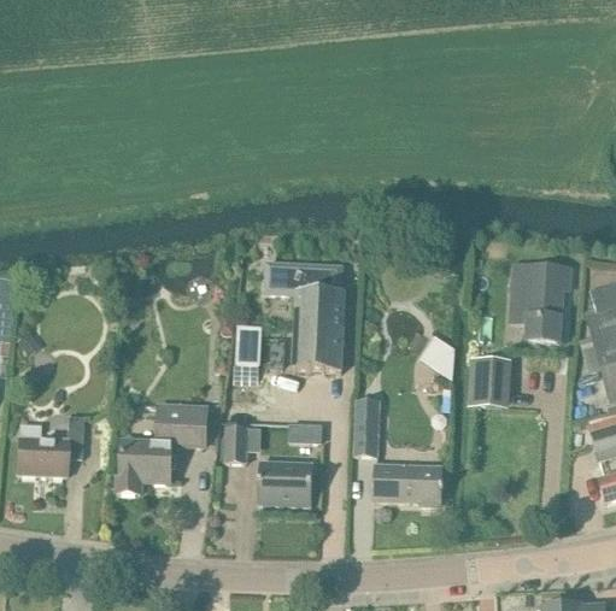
[(509,322),(526,323),(524,339),(559,341),(563,288),(568,288),(570,264),(512,260),(510,293),(509,322)]
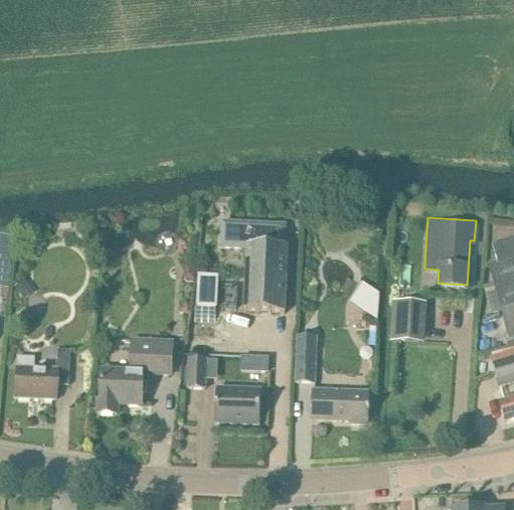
[(246,245),(243,308),(284,310),(287,243),(284,243),(284,222),(221,219),(220,244),(246,245)]
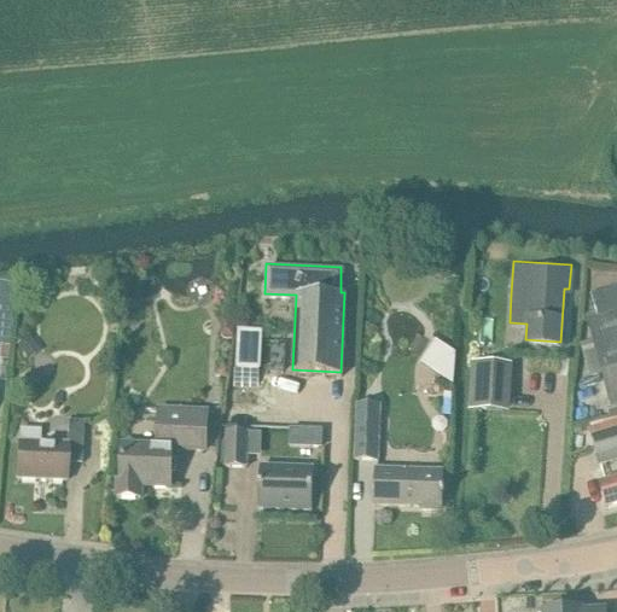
[(0,314),(9,315),(10,298),(11,273),(0,275),(0,314)]
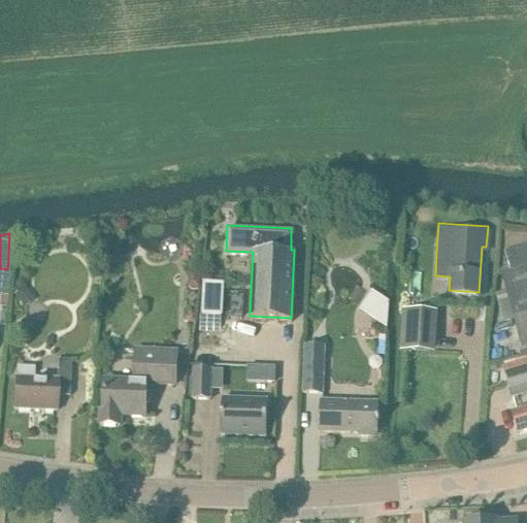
[(501,268),(501,270),(522,346),(526,344),(526,240),(503,249),(508,266),(501,268)]
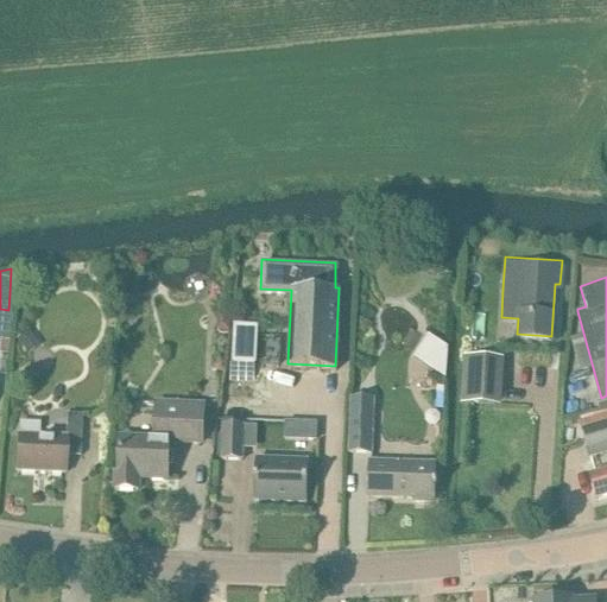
[(228,309),(216,309),(216,327),(228,327),(228,309)]
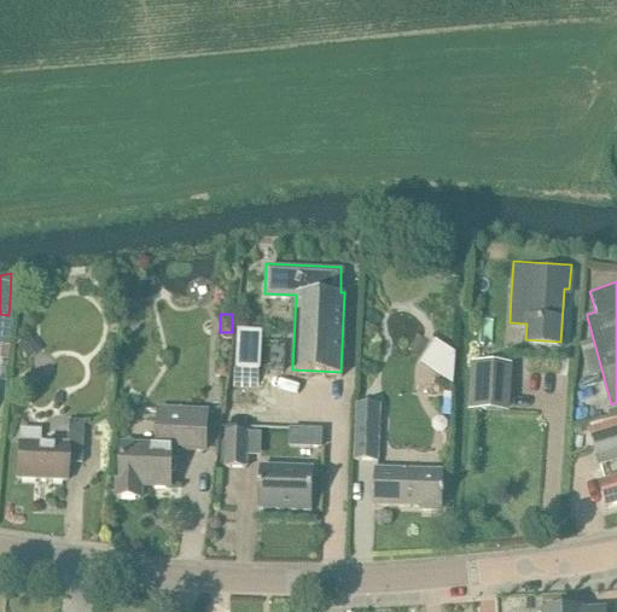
[(502,315),(476,314),(475,339),(501,341),(502,315)]
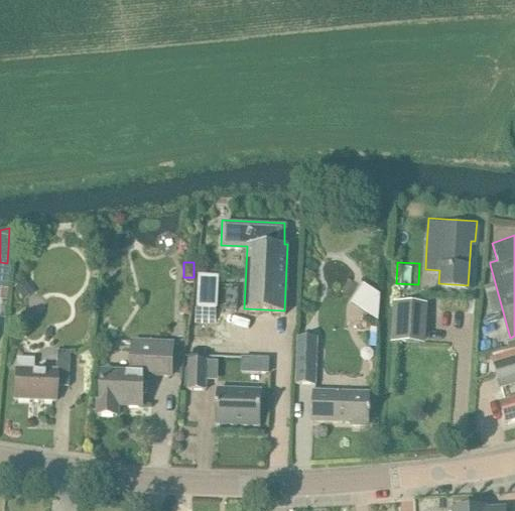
[(198,271),(196,303),(204,304),(217,304),(218,272),(204,271),(198,271)]
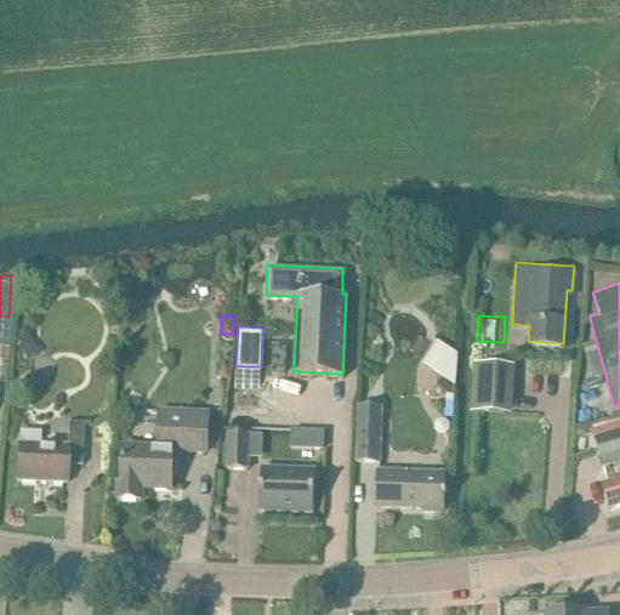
[(27,357),(39,347),(26,332),(15,342),(27,357)]
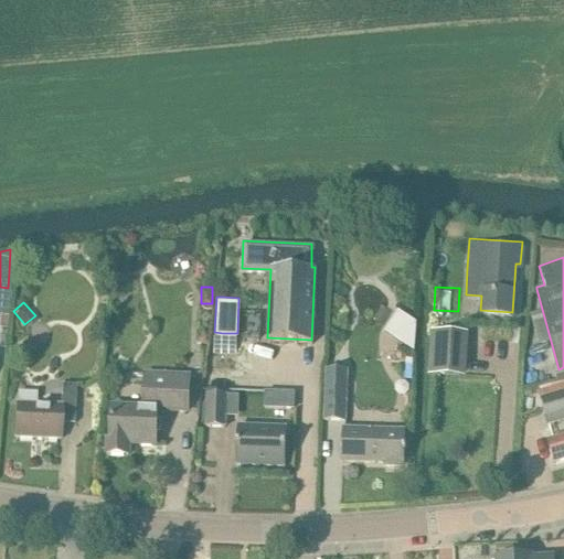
[(385,324),(397,332),(410,314),(396,307),(385,324)]
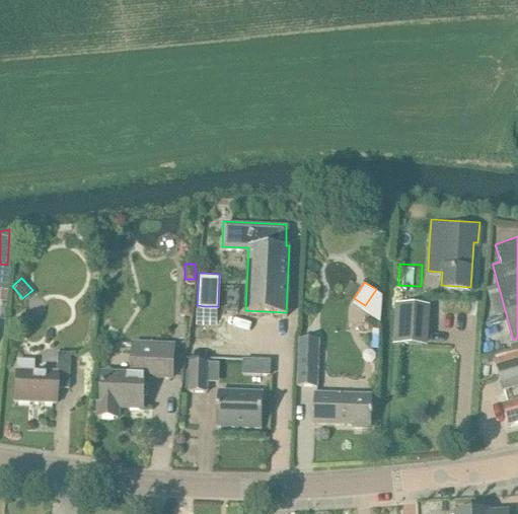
[(397,303),(394,340),(422,341),(424,304),(397,303)]
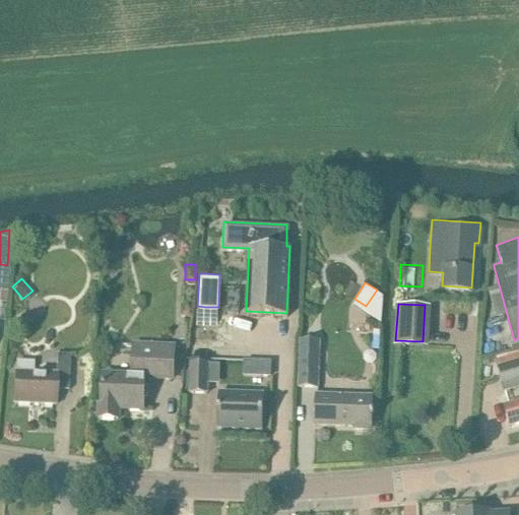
[(379,330),(366,330),(366,339),(371,346),(378,346),(379,330)]
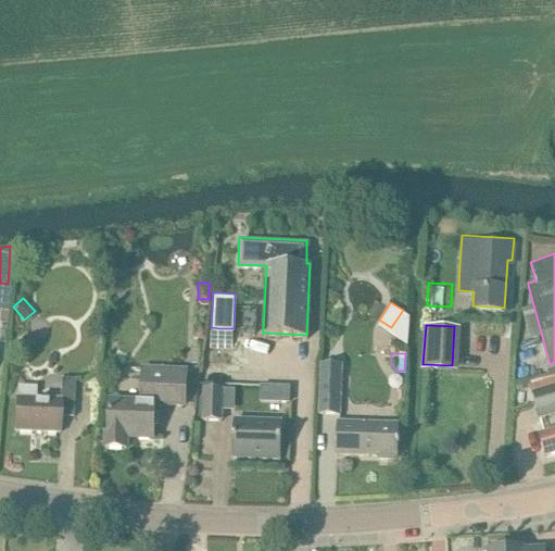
[(317,411),(341,412),(342,360),(319,360),(317,411)]
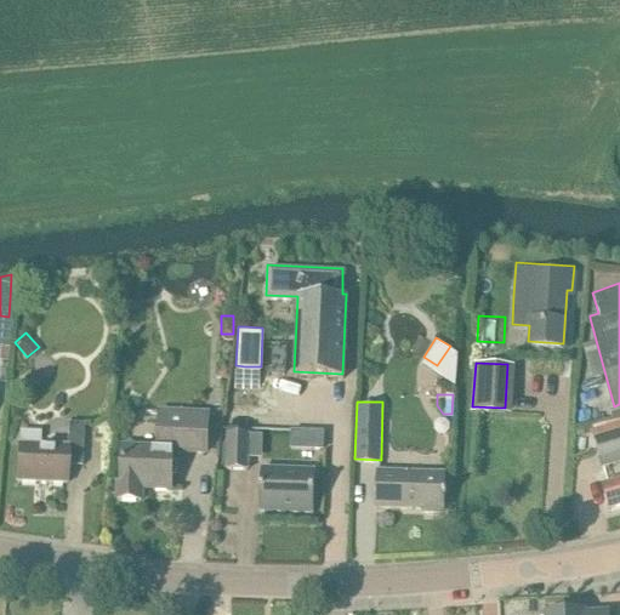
[(121,443),(121,455),(120,479),(118,479),(117,495),(140,495),(141,482),(149,482),(149,484),(170,485),(171,442),(183,442),(183,446),(205,448),(206,423),(206,410),(158,408),(157,444),(121,443)]
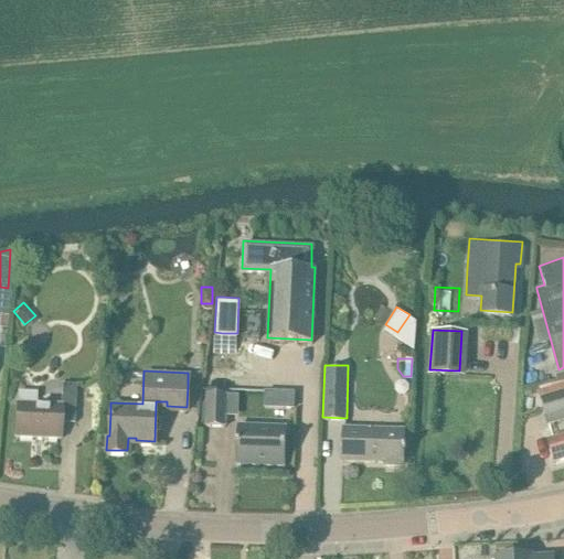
[(16,400),(14,412),(14,434),(59,437),(60,412),(74,414),(75,384),(60,383),(60,401),(16,400)]
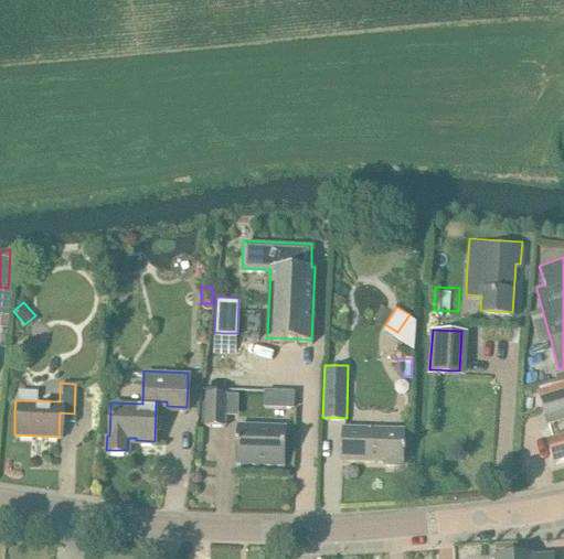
[(549,420),(563,415),(563,386),(541,394),(549,420)]
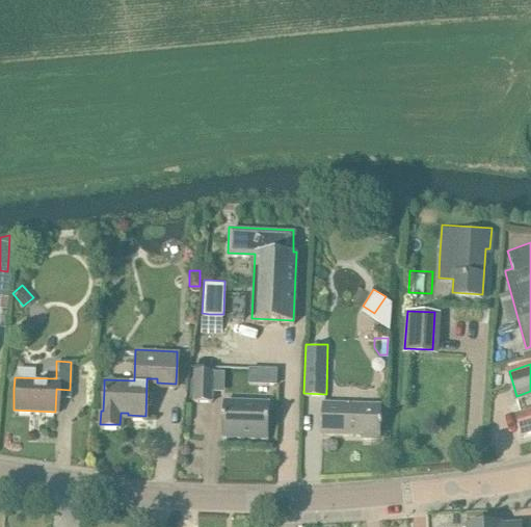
[(248,365),(248,380),(276,381),(276,366),(248,365)]
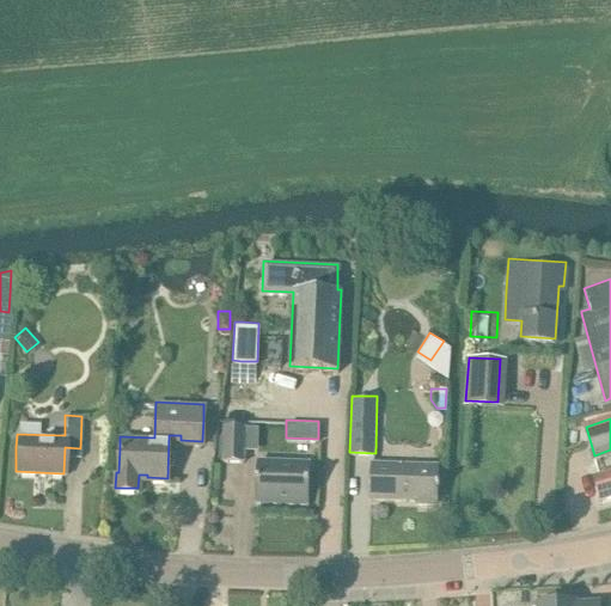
[(243,459),(244,423),(225,423),(222,458),(243,459)]
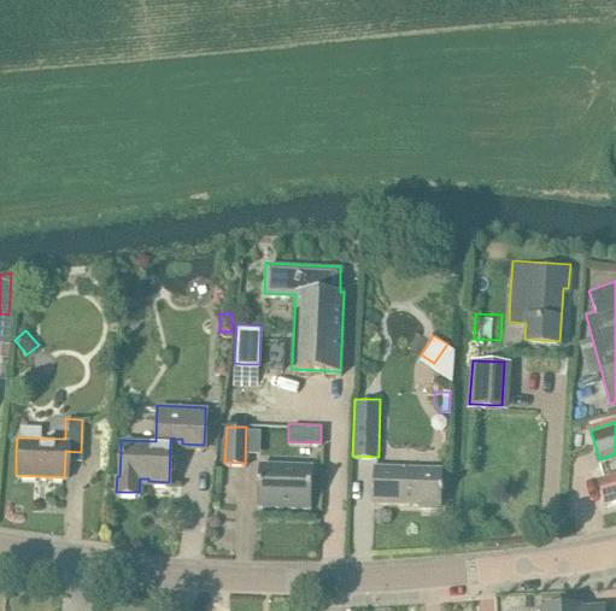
[(311,463),(292,463),(259,462),(257,504),(310,505),(311,463)]
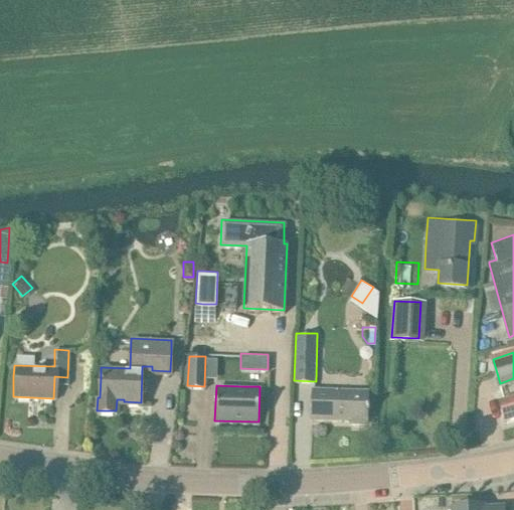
[(311,417),(352,419),(353,423),(363,423),(365,419),(366,419),(366,409),(369,409),(369,404),(367,404),(367,389),(313,386),(311,417)]
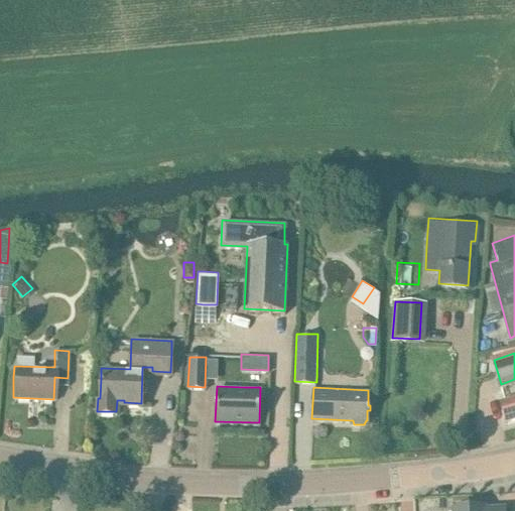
[(514,416),(514,395),(499,399),(505,419),(514,416)]
